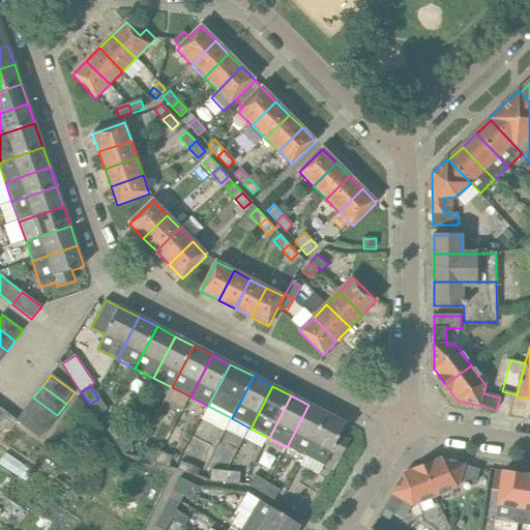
[(33,398),(26,409),(49,427),(57,415),(33,398)]
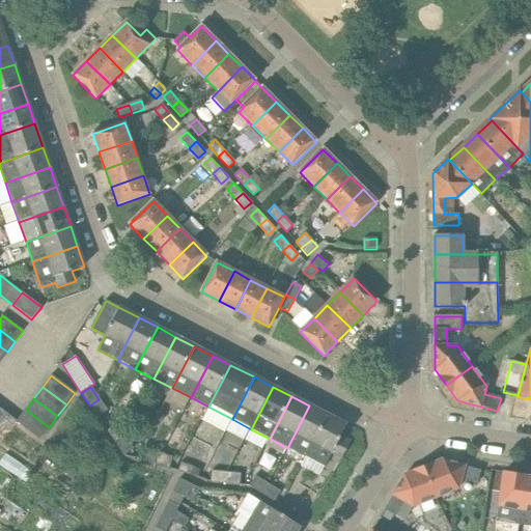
[(107,411),(99,399),(89,406),(98,417),(107,411)]
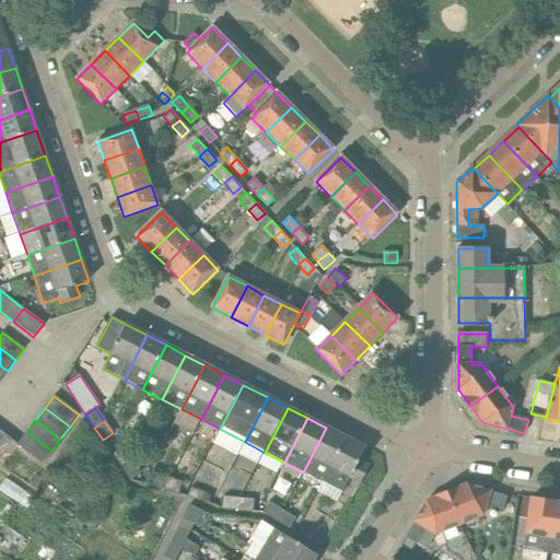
[(326,428),(303,473),(323,482),(346,438),(326,428)]
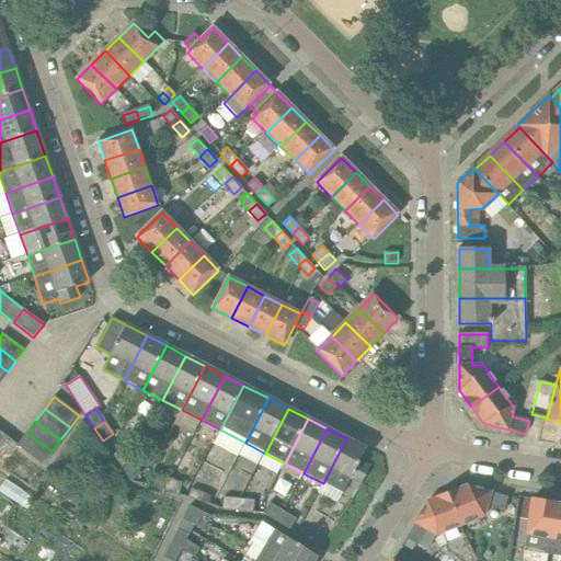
[(52,451),(27,433),(16,446),(42,465),(52,451)]
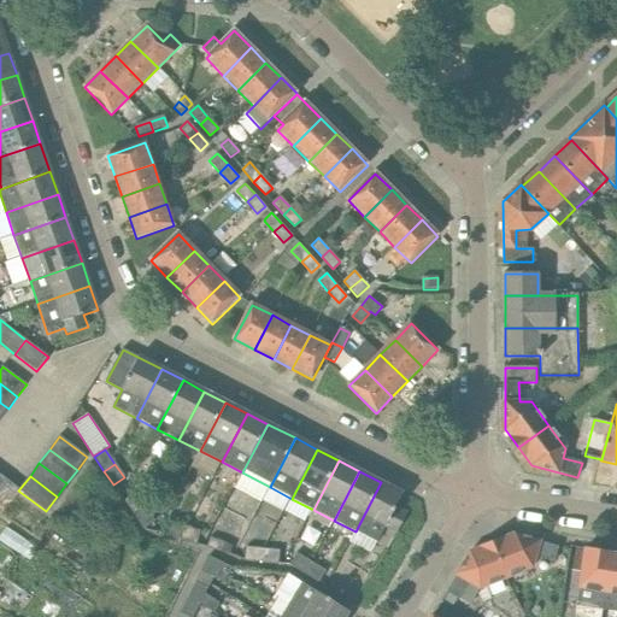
[(381,482),(356,532),(377,542),(386,527),(398,533),(407,512),(397,506),(403,494),(381,482)]
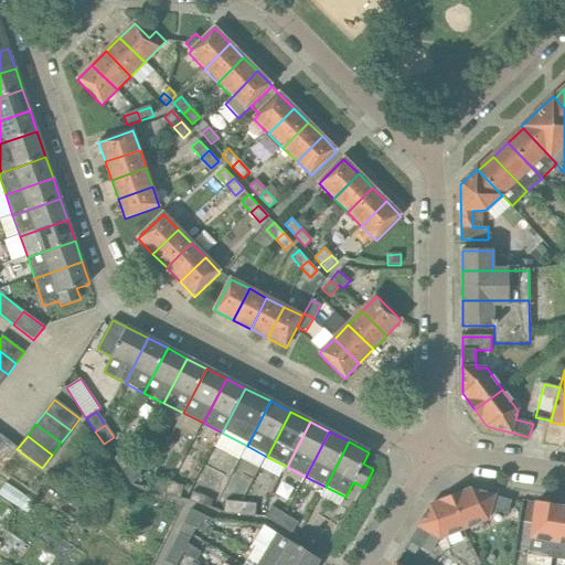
[(123,471),(132,465),(124,452),(114,459),(123,471)]
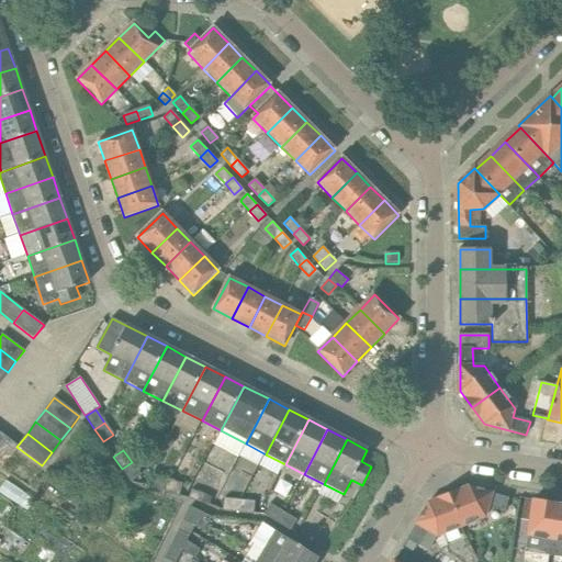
[(141,475),(132,462),(122,469),(131,482),(141,475)]
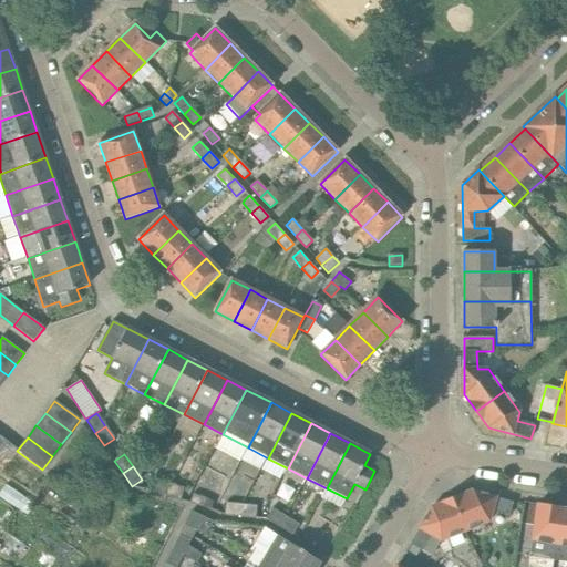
[(166,495),(169,484),(154,480),(151,492),(166,495)]
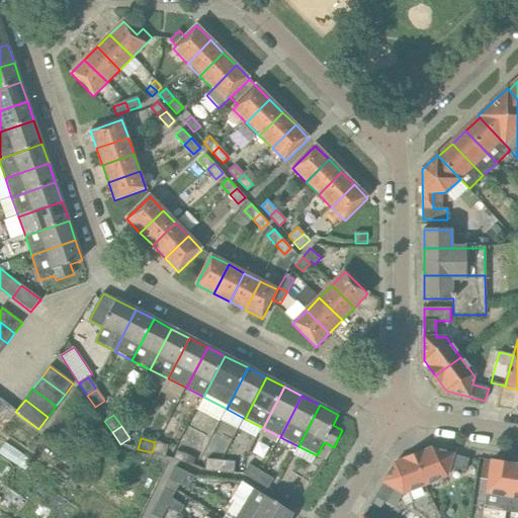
[(168,446),(155,442),(152,452),(165,456),(168,446)]
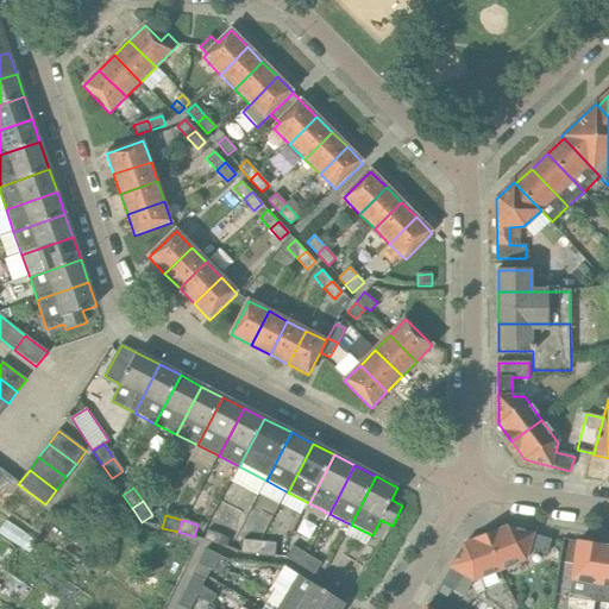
[(485,537),(500,571),(526,560),(533,535),(508,528),(485,537)]
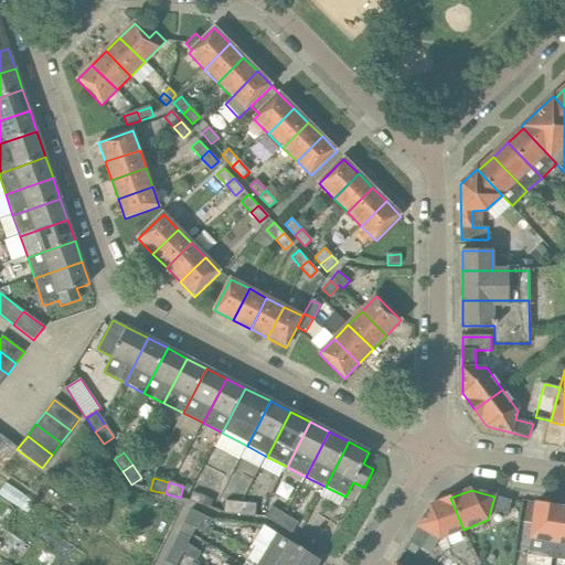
[(202,504),(205,497),(193,492),(190,500),(202,504)]
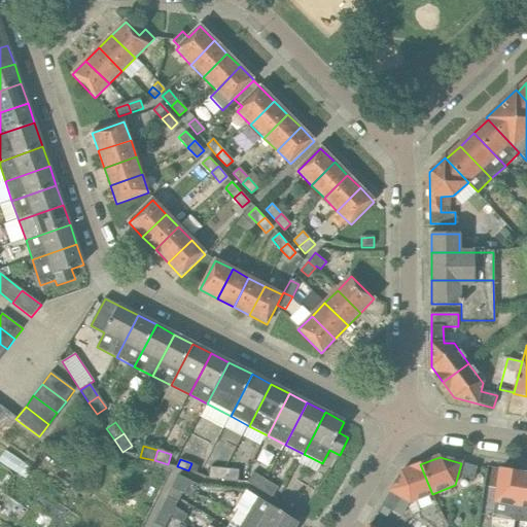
[(472,479),(477,466),(462,462),(458,475),(472,479)]
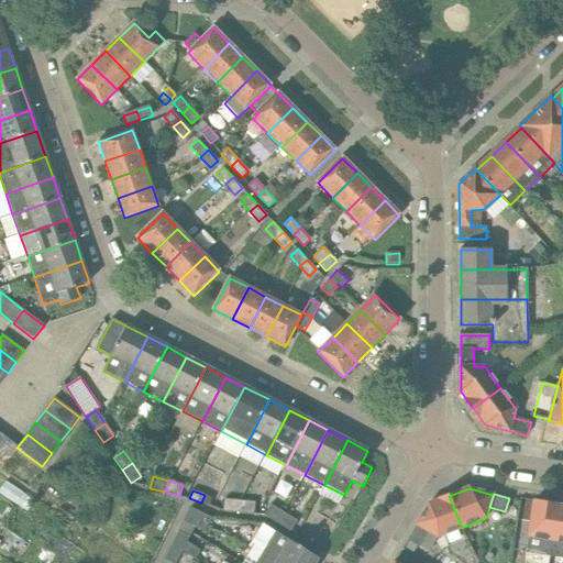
[(462,528),(449,496),(429,504),(407,540),(417,545),(419,547),(428,531),(439,537),(462,528)]
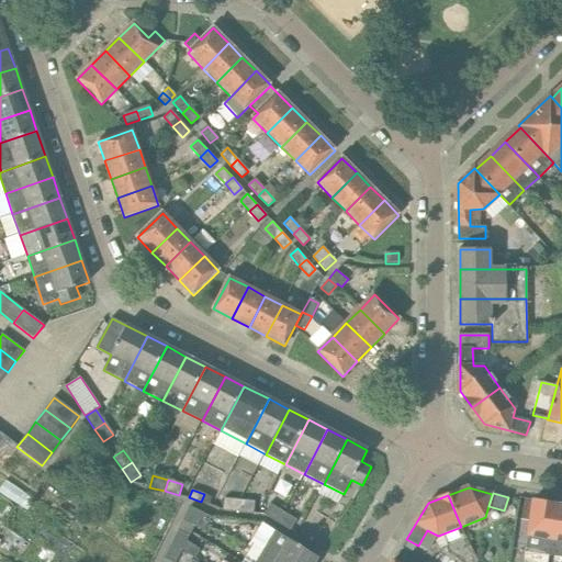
[(238,512),(239,499),(224,498),(223,509),(238,512)]
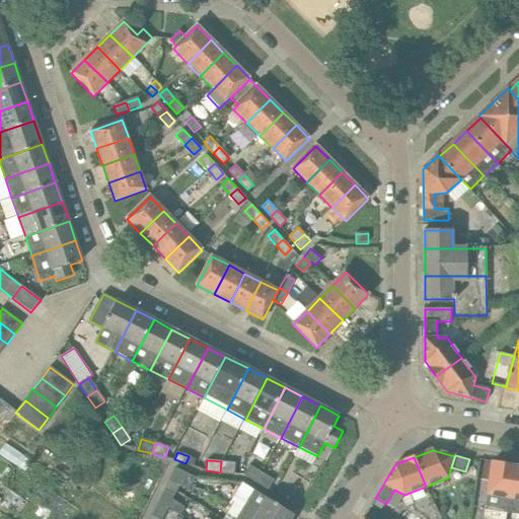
[(235,462),(221,461),(220,472),(234,473),(235,462)]
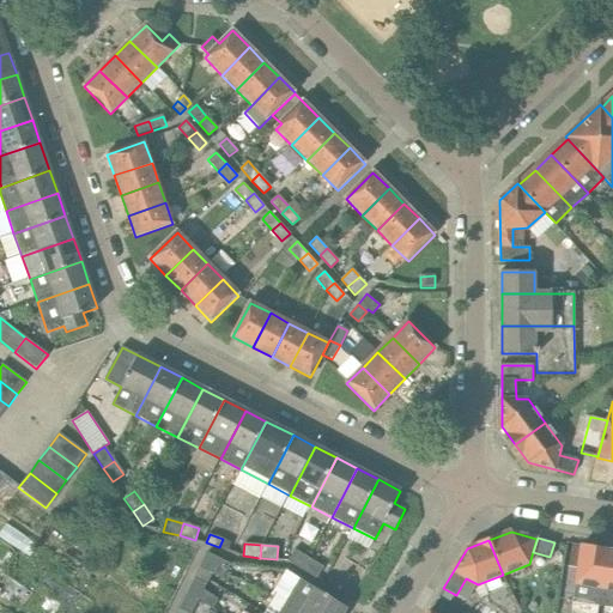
[(599,607),(607,550),(581,545),(572,602),(599,607)]
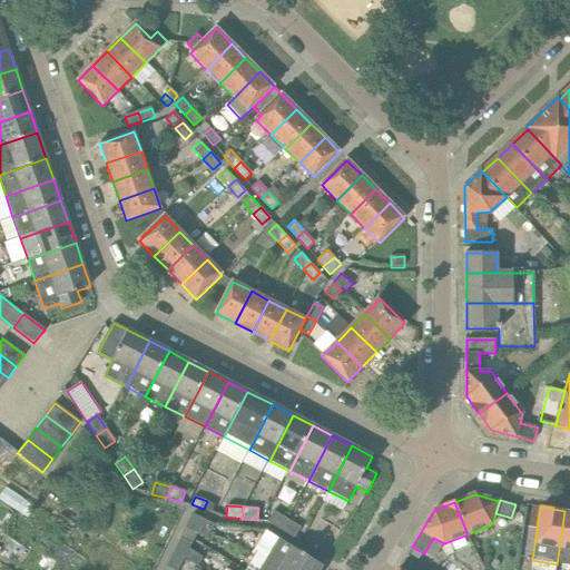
[(569,566),(569,511),(564,511),(557,564),(569,566)]
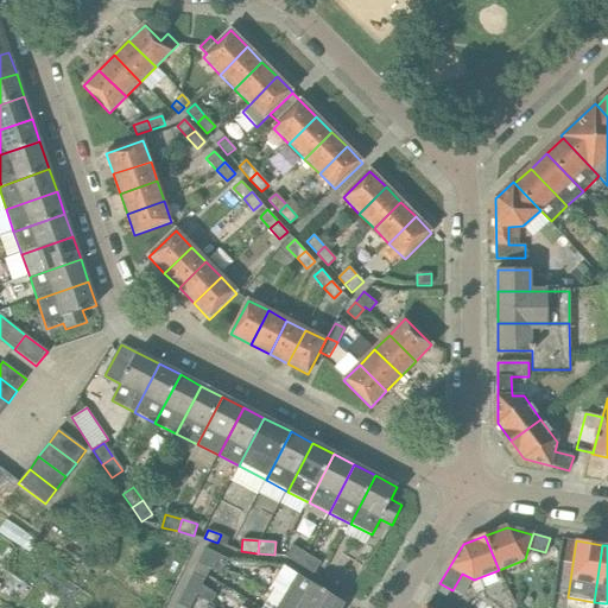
[(299,565),(305,556),(291,548),(285,557),(299,565)]
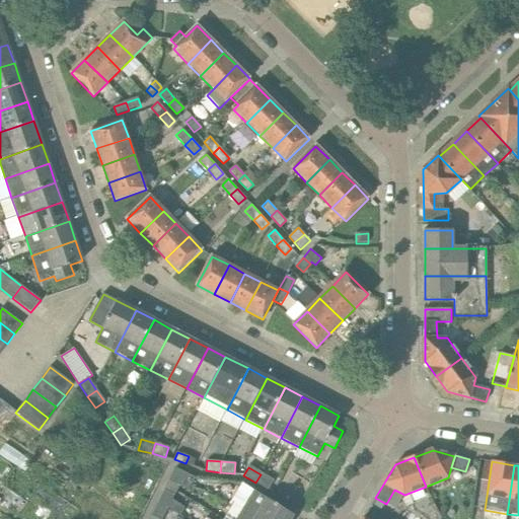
[(175,468),(171,476),(191,486),(195,477),(175,468)]
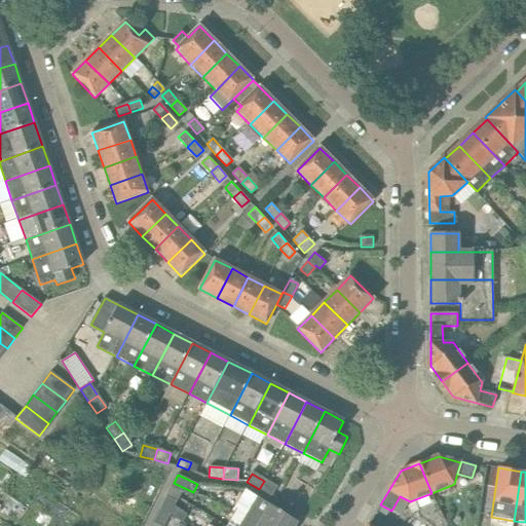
[(276,487),(264,481),(259,489),(271,496),(276,487)]
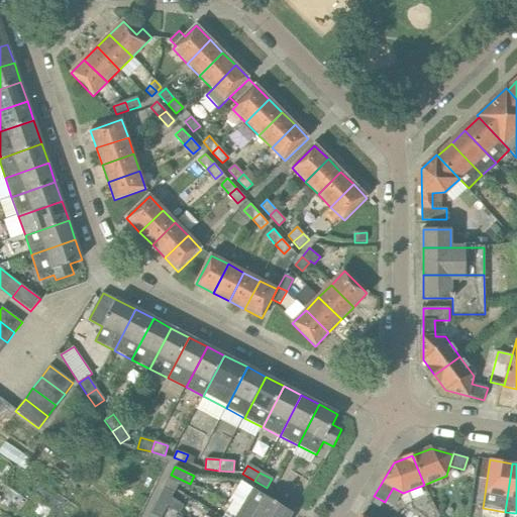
[(190,484),(171,475),(166,484),(176,489),(179,485),(187,489),(190,484)]
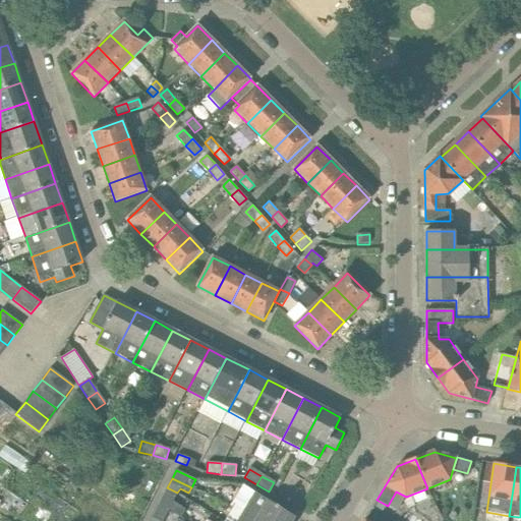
[(177,493),(167,487),(159,504),(169,509),(180,517),(184,509),(172,502),(175,497),(177,493)]
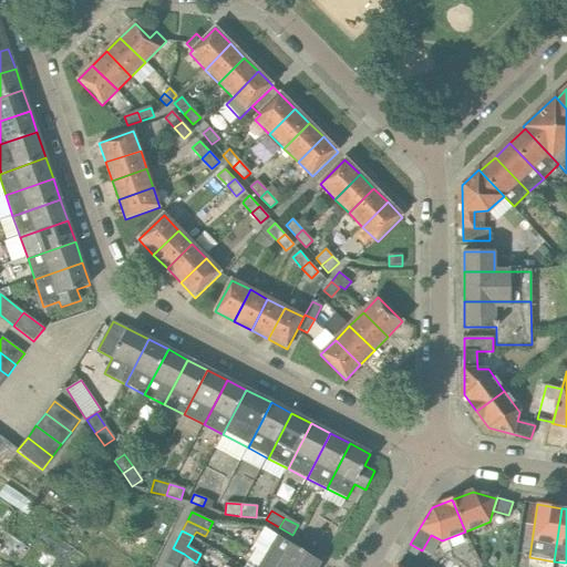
[(277,536),(266,556),(284,566),(317,566),(320,563),(277,536)]
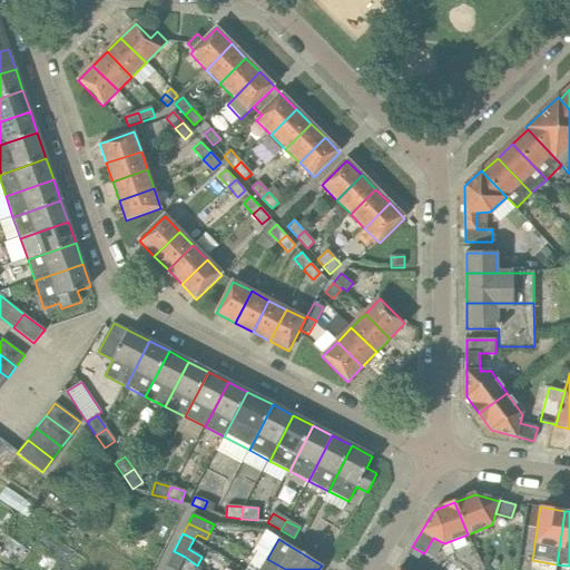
[(422,552),(412,547),(408,556),(416,561),(422,552)]
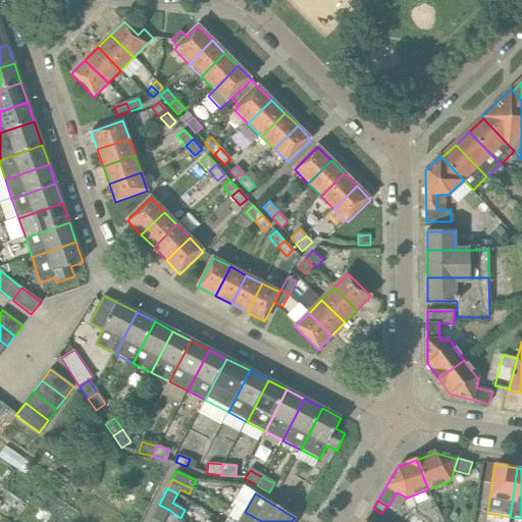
[(163,521),(169,510),(159,505),(152,519),(158,521),(163,521)]
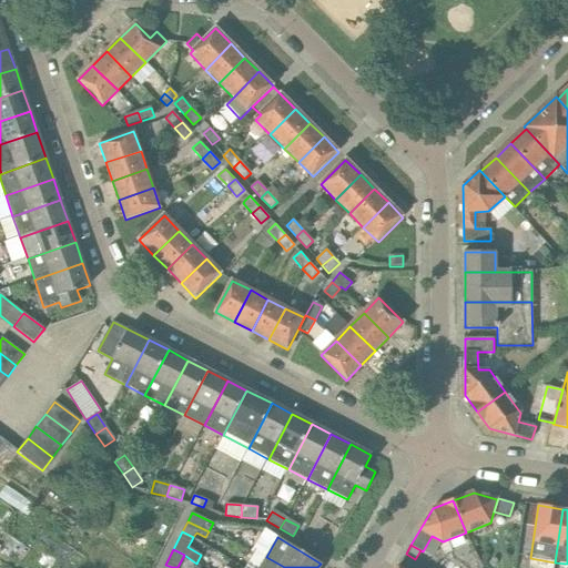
[(284,567),(266,557),(259,567),(284,567)]
